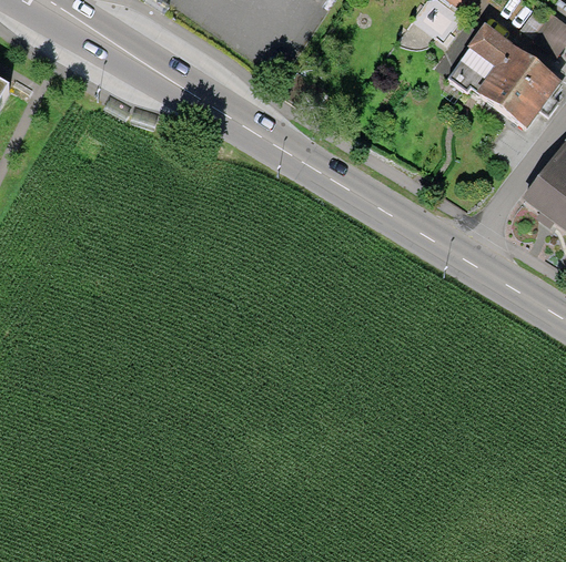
[(163,1),(161,0),(139,0),(157,11),(163,1)]
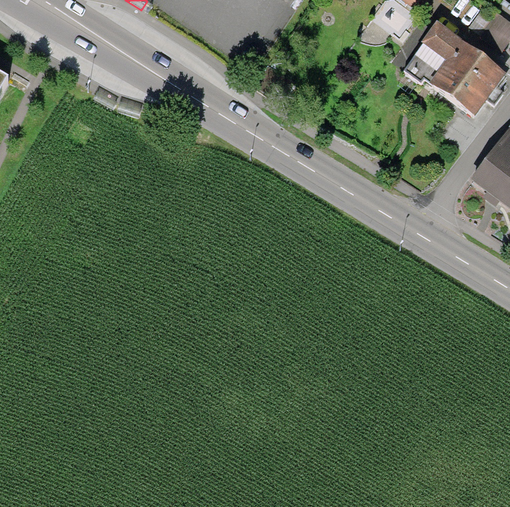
[(470,51),(491,66),(509,39),(509,26),(496,16),(470,51)]
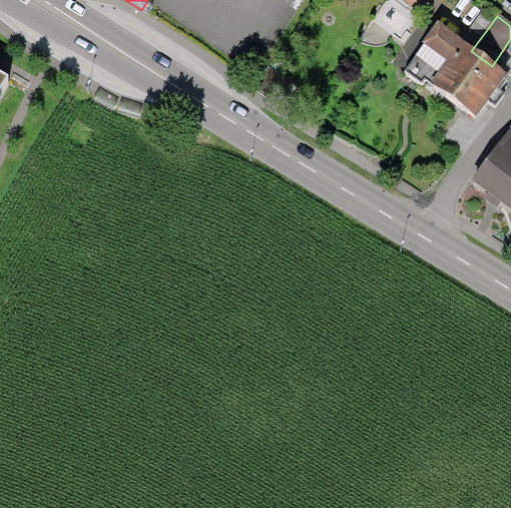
[(445,59),(429,80),(470,109),(498,71),(492,66),(471,51),(431,21),(418,39),(445,59)]
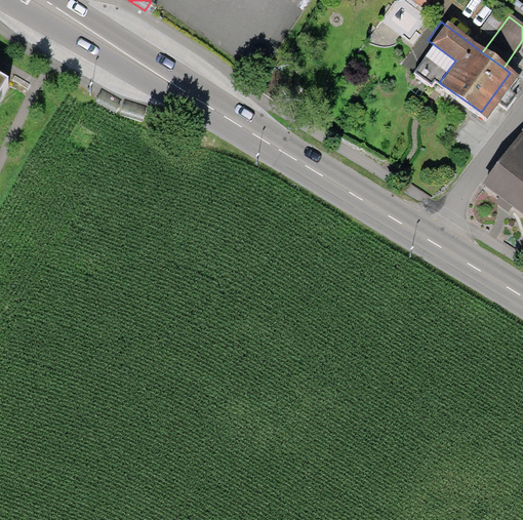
[(0,104),(13,82),(0,73),(0,104)]
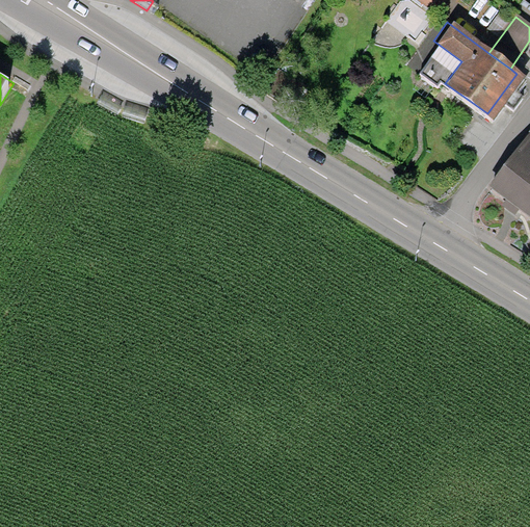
[(91,98),(89,100),(107,109),(109,107),(91,98)]
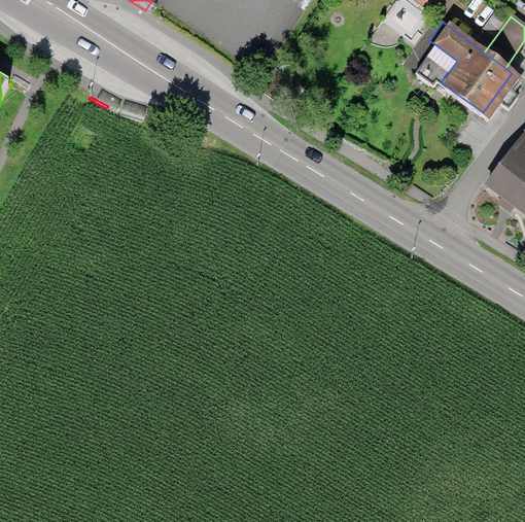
[(524,126),(485,184),(524,211),(524,126)]
